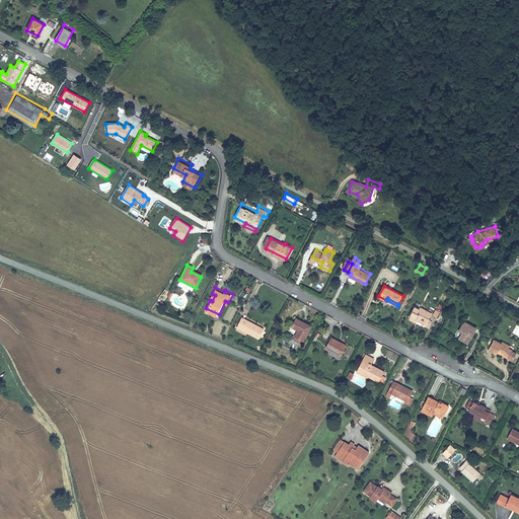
[(428,323),(433,311),(422,306),(422,307),(416,304),(412,313),(413,314),(411,318),(419,322),(420,319),(428,323)]
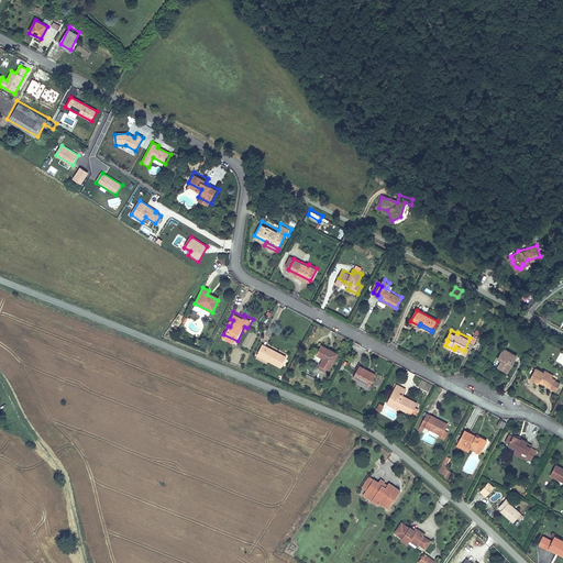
[(287,355),(264,343),(260,352),(269,356),(268,359),(282,365),(287,355)]
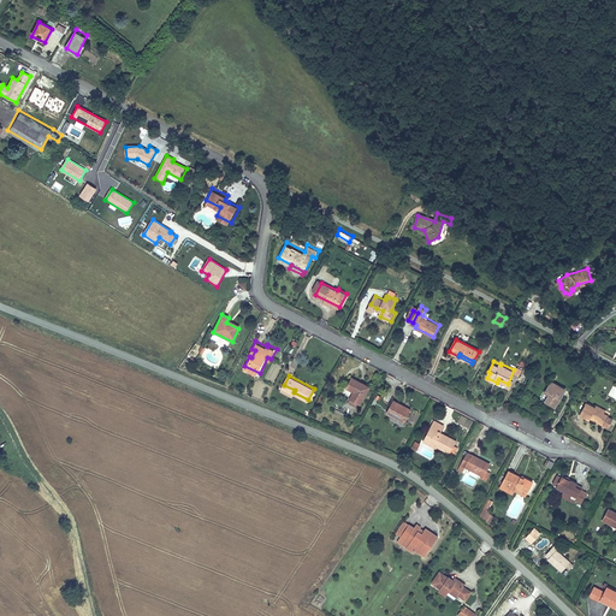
[(372,385),(353,375),(348,385),(356,390),(353,395),(353,397),(363,402),(372,385)]
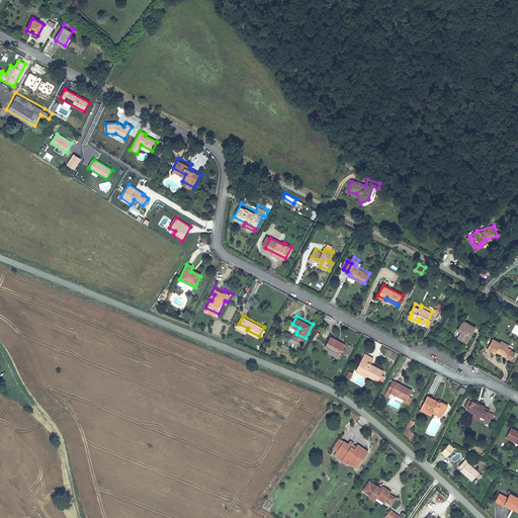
[(467,341),(476,327),(463,321),(459,329),(461,330),(458,336),(467,341)]
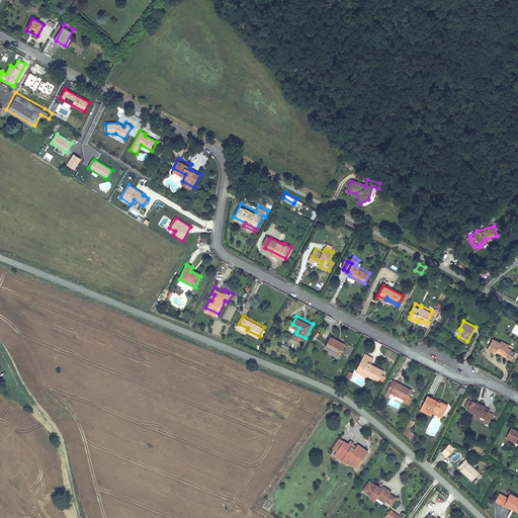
[(299,328),(292,324),(289,329),(296,332),(299,328)]
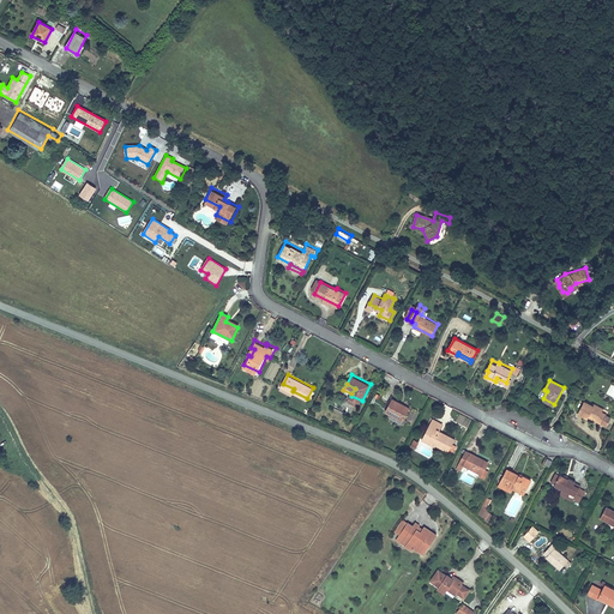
[(402,423),(411,407),(392,397),(386,409),(392,413),(390,417),(402,423)]
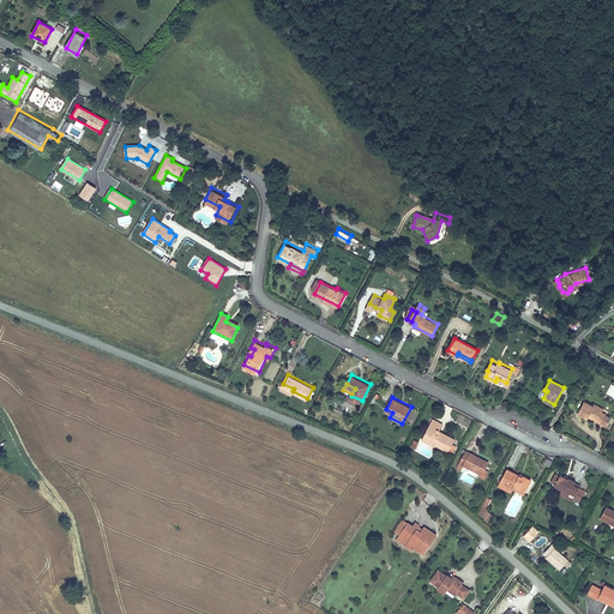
[(593,405),(583,401),(577,413),(587,417),(588,415),(603,423),(607,414),(603,413),(605,408),(595,403),(593,405)]
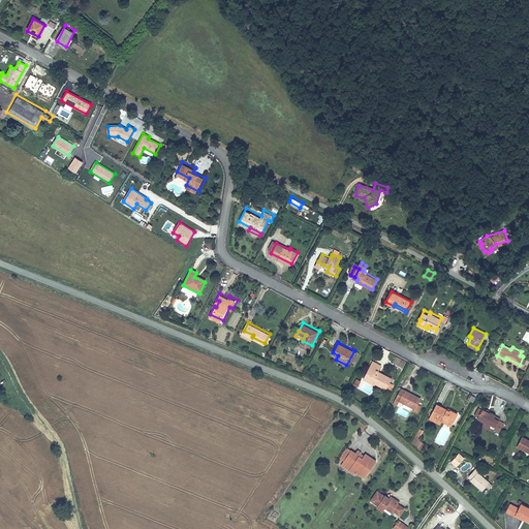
[(378,371),(373,369),(376,363),(371,361),(362,379),(367,381),(368,378),(376,381),(390,389),(392,384),(389,382),(392,377),(378,371)]
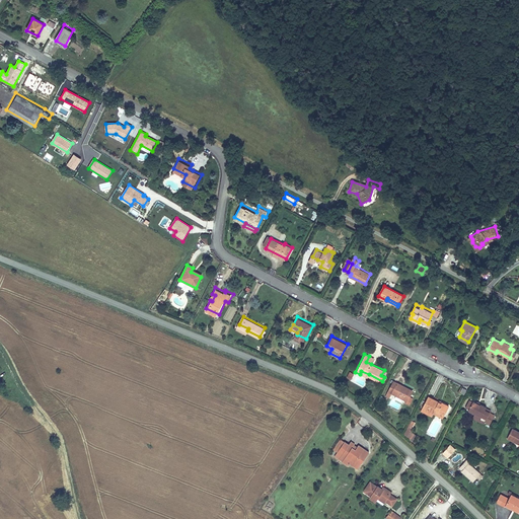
[(351,381),(354,374),(349,371),(345,378),(351,381)]
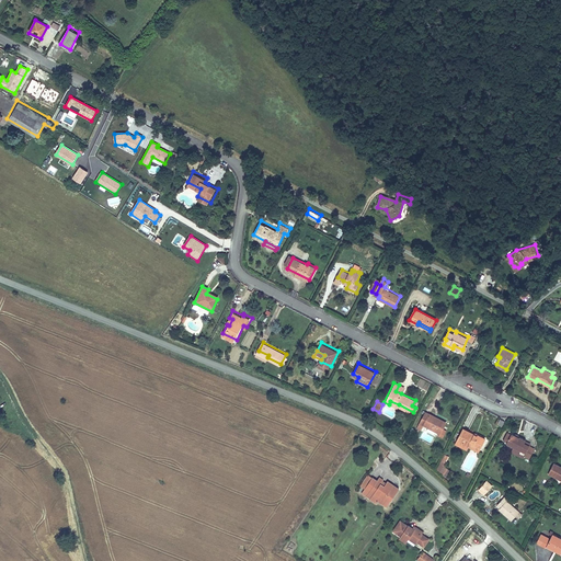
[(424,426),(441,434),(446,422),(431,415),(431,416),(423,413),(418,425),(424,427),(424,426)]
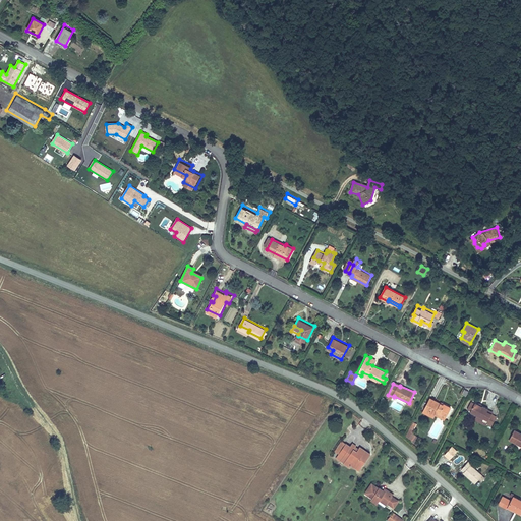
[(445,404),(430,398),(425,409),(433,413),(436,410),(447,415),(452,406),(445,403),(445,404)]
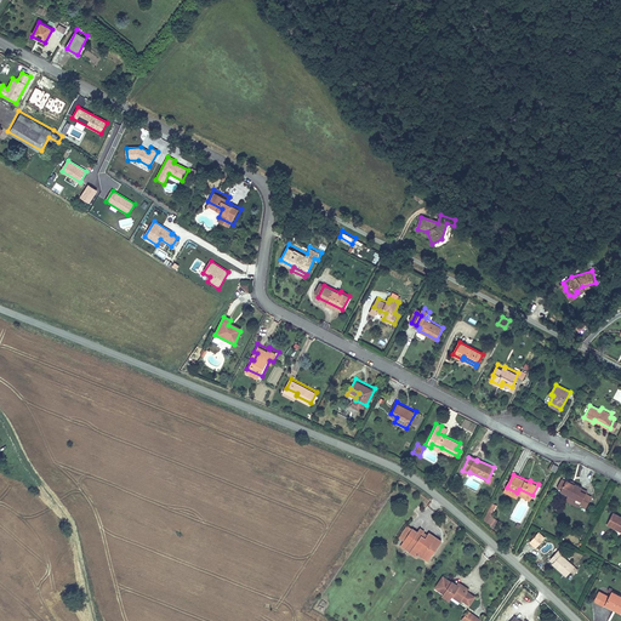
[(562,490),(567,482),(560,479),(556,486),(562,490)]
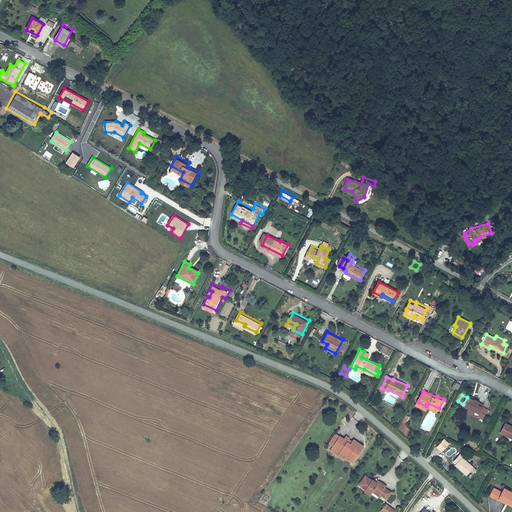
[(471,411),(477,413),(475,416),(482,419),(486,410),(477,406),(479,401),(467,396),(467,397),(463,404),(462,406),(471,411)]
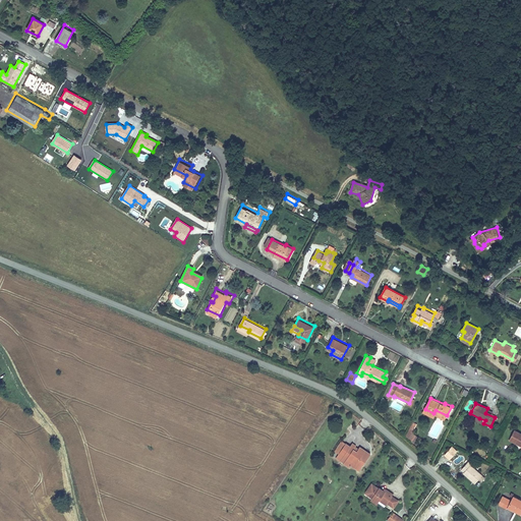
[(497,413),(487,408),(485,413),(495,417),(497,413)]
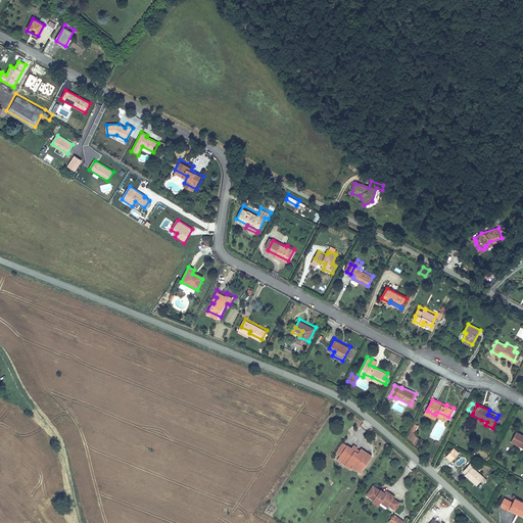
[(448,417),(437,412),(435,415),(447,421),(448,417)]
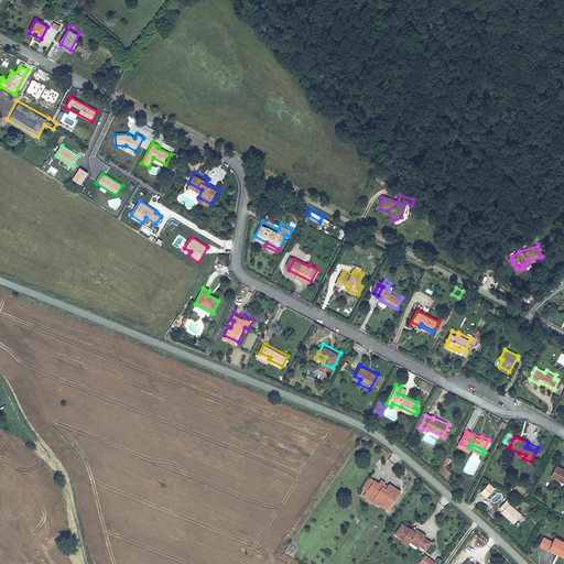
[(437,474),(449,480),(453,473),(446,469),(452,459),(446,457),(437,474)]
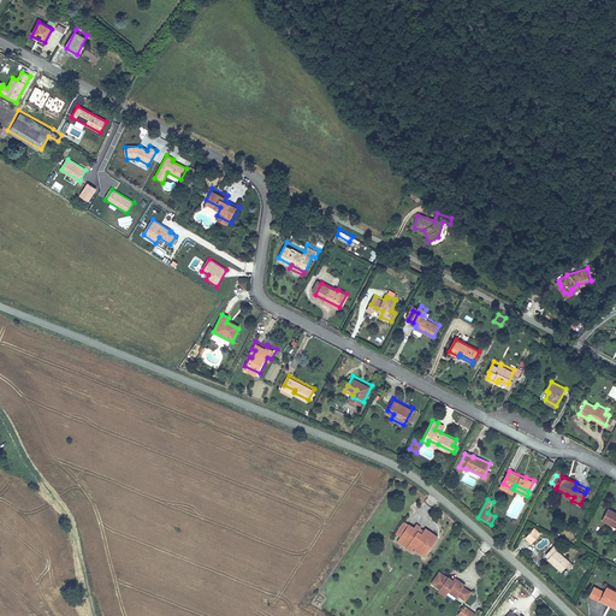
[(615,525),(615,511),(608,508),(602,519),(615,525)]
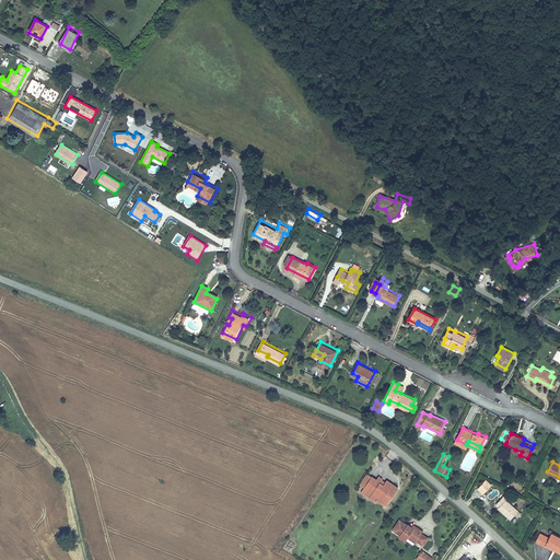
[(363,486),(370,475),(364,473),(358,483),(363,486)]
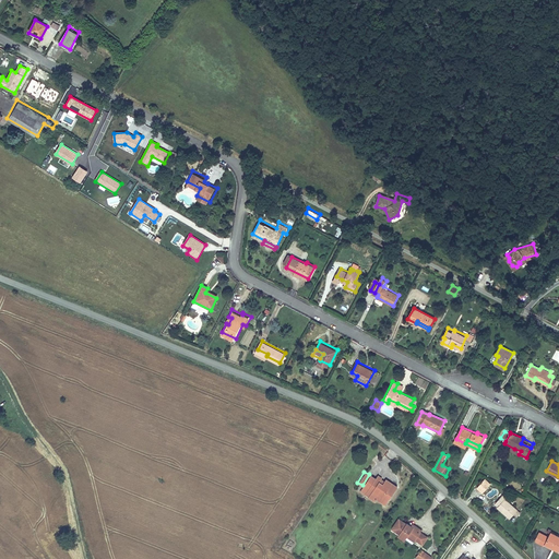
[(359,489),(369,496),(376,499),(389,479),(387,478),(385,479),(383,483),(379,480),(381,476),(378,473),(375,478),(369,474),(363,485),(359,489)]
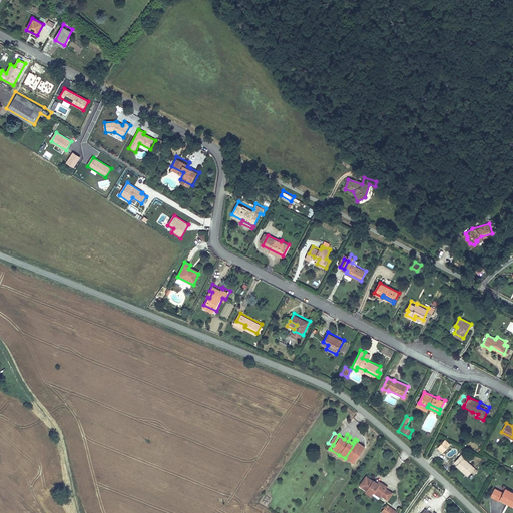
[(353,464),(365,445),(357,440),(345,458),(353,464)]
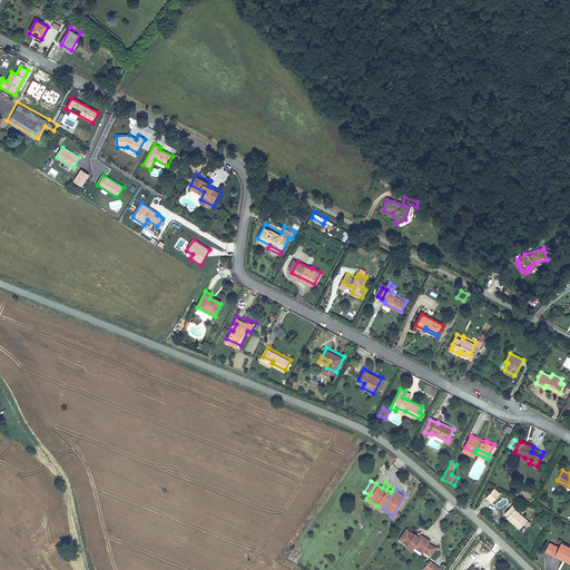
[(492,503),(500,493),(493,489),(487,498),(492,503)]
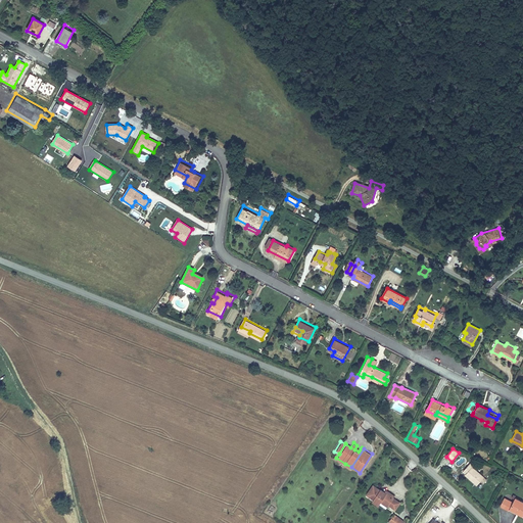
[(465,473),(464,474),(476,484),(480,480),(482,483),(485,479),(482,477),(483,476),(472,466),(473,465),(470,462),(463,470),(465,473)]
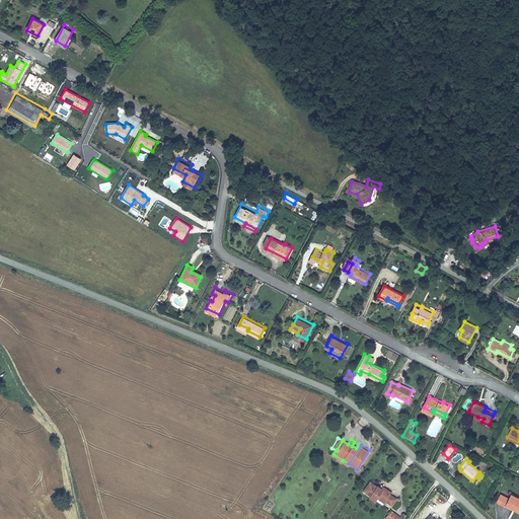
[(346,467),(349,463),(343,460),(339,467),(344,470),(346,467)]
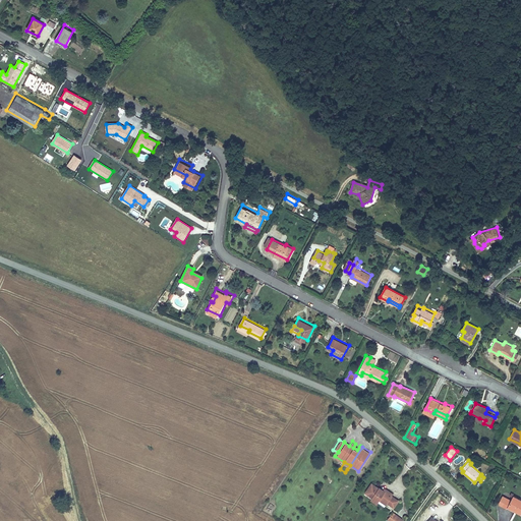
[(358,471),(350,465),(347,469),(355,475),(358,471)]
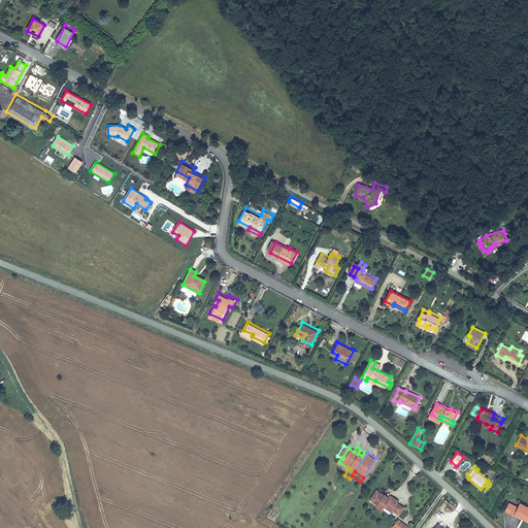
[(377,489),(371,498),(377,502),(376,504),(383,508),(385,505),(388,502),(393,506),(392,508),(399,513),(404,506),(397,501),(399,499),(392,495),(391,497),(389,495),(385,493),(377,489)]
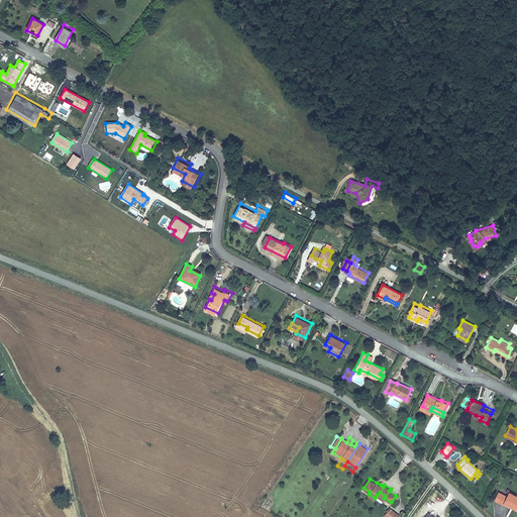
[(504,503),(516,509),(516,508),(516,496),(507,491),(505,496),(500,494),(495,503),(502,506),(504,503)]
